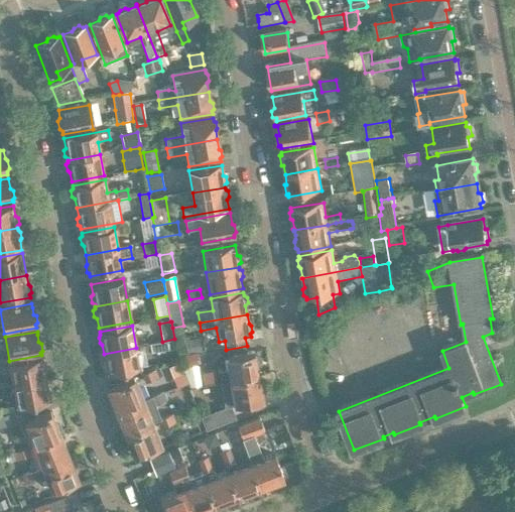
[(155,344),(143,346),(145,354),(166,350),(166,353),(177,351),(174,339),(162,342),(162,343),(155,344)]
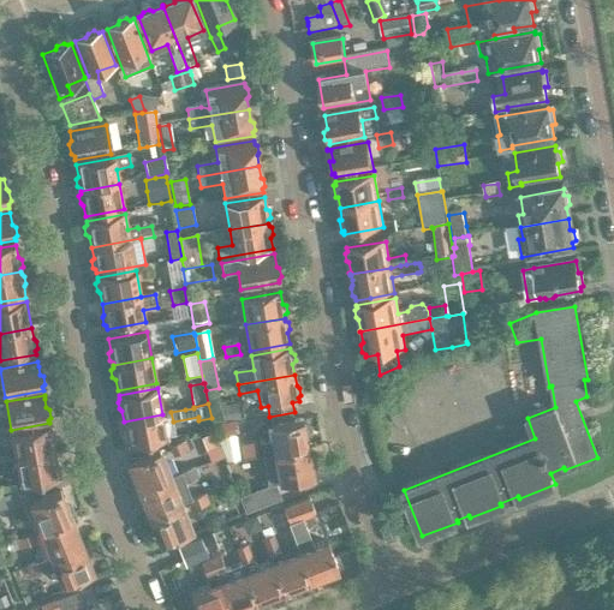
[(214,410),(216,426),(237,422),(240,422),(238,405),(214,410)]
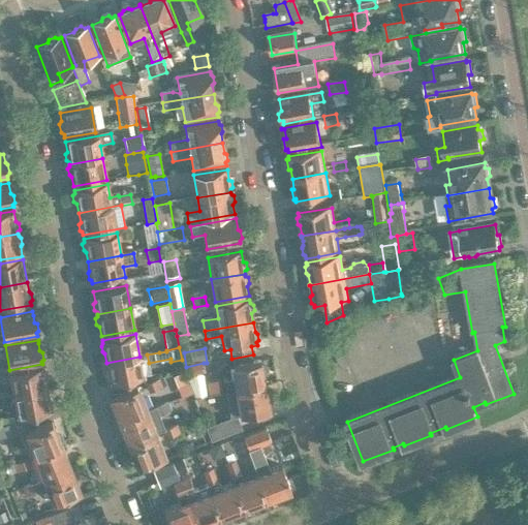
[(231,359),(238,393),(265,388),(260,363),(254,364),(253,354),(231,359)]
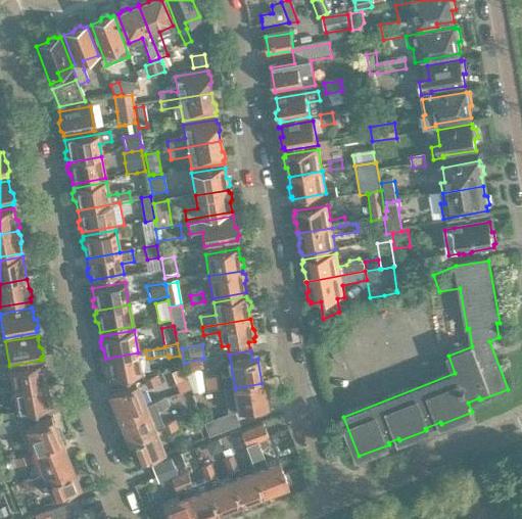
[(138,352),(105,359),(107,368),(105,370),(106,377),(109,378),(109,381),(142,375),(138,352)]
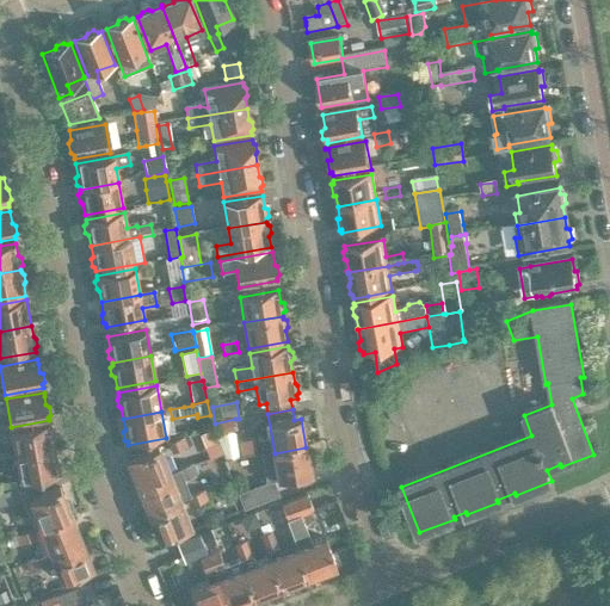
[(235,419),(215,424),(215,426),(216,426),(221,425),(221,427),(221,428),(216,428),(219,446),(235,444),(232,425),(234,425),(236,424),(235,419)]
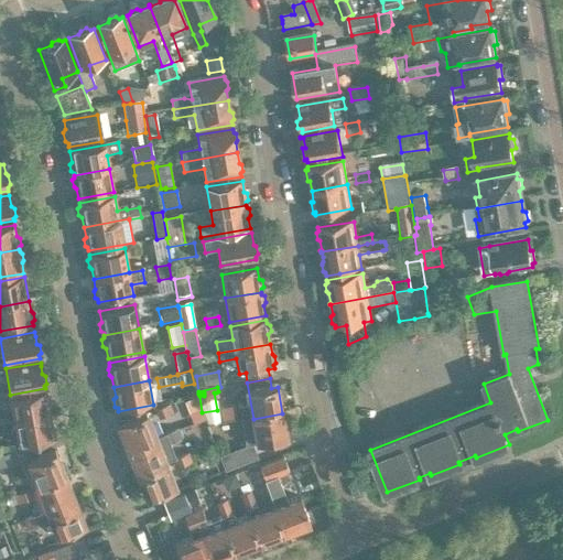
[(10,399),(14,423),(51,417),(49,406),(51,404),(50,397),(46,395),(46,392),(10,399)]
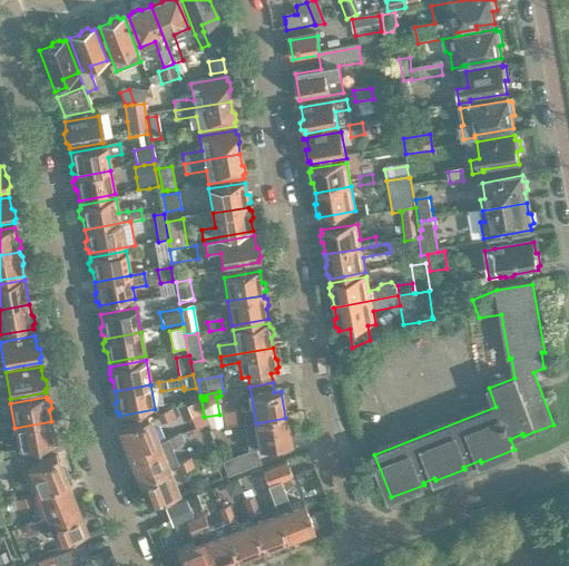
[(198,403),(186,408),(192,421),(203,417),(198,403)]
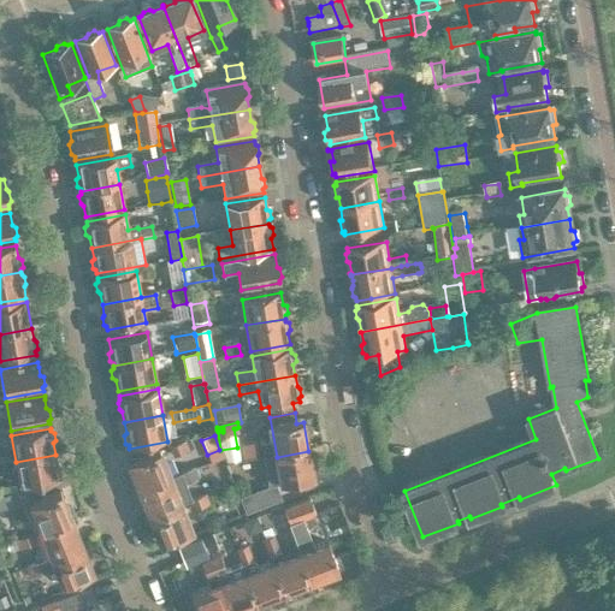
[(169,450),(172,460),(187,454),(183,444),(169,450)]
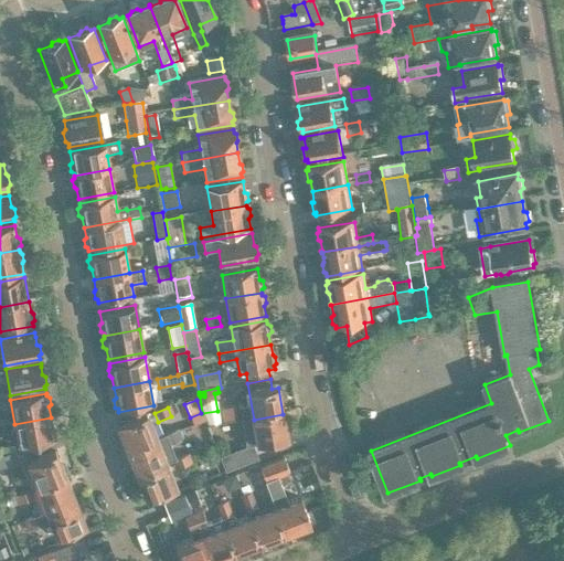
[(235,409),(221,412),(223,425),(237,422),(235,409)]
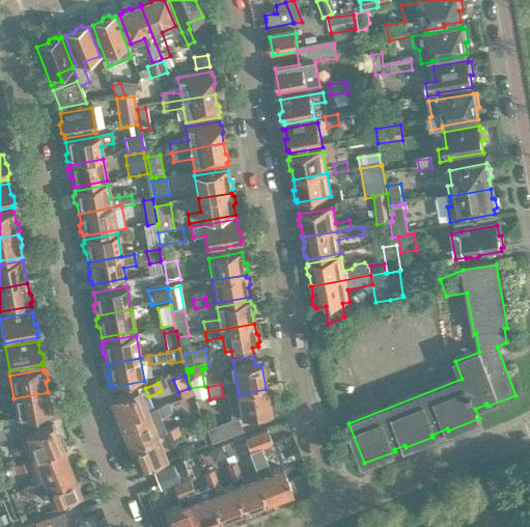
[(266,389),(239,394),(243,419),(270,414),(266,389)]
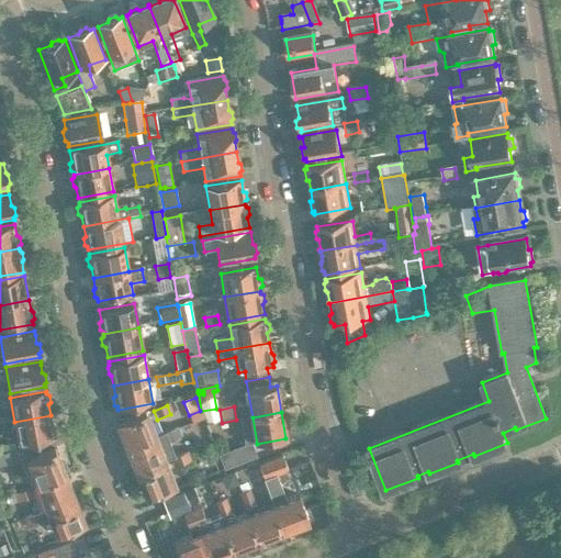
[(119,424),(128,449),(155,438),(145,413),(119,424)]
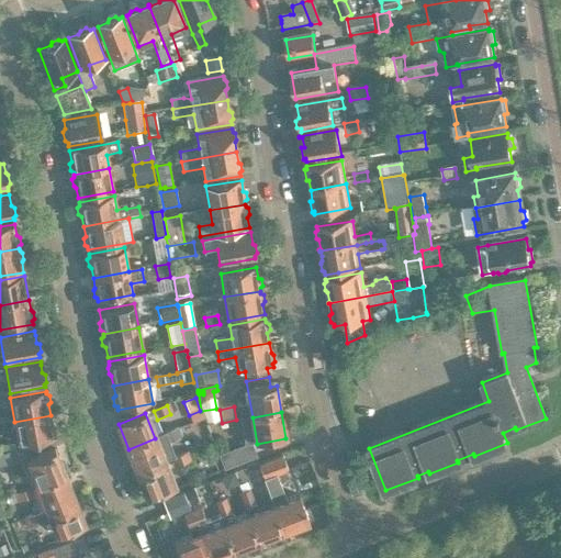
[(51,415),(14,422),(19,446),(55,439),(54,436),(56,434),(55,427),(52,425),(51,415)]
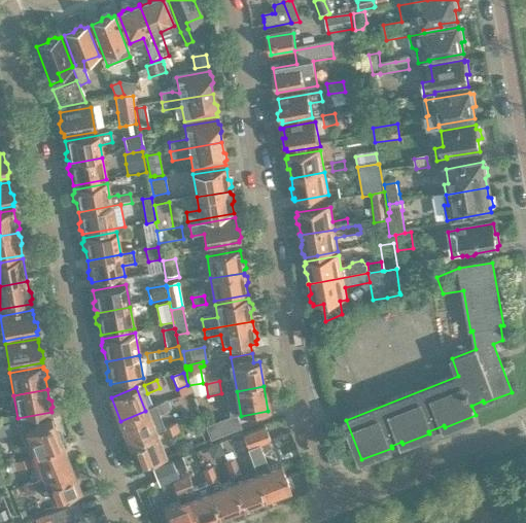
[(120,421),(129,444),(154,434),(148,420),(170,411),(167,403),(145,411),(120,421)]
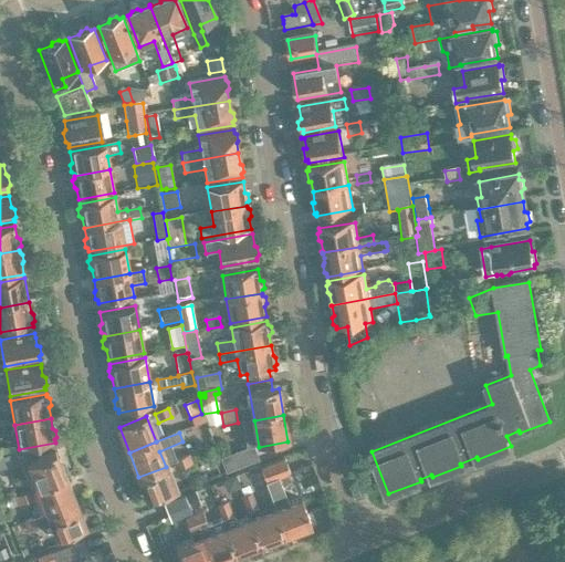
[(219,460),(226,475),(259,461),(253,447),(219,460)]
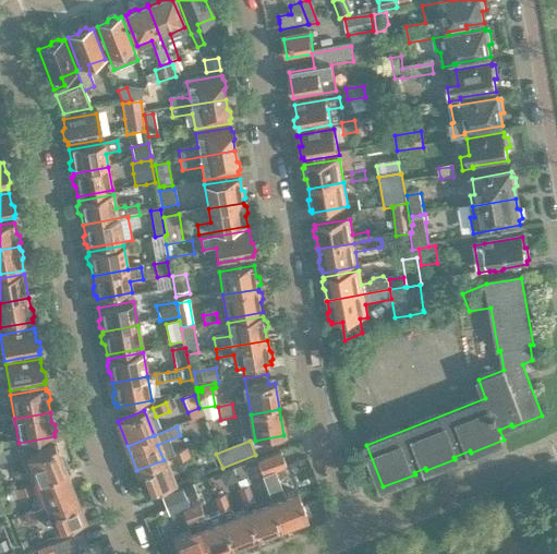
[(27,459),(37,483),(64,472),(55,448),(27,459)]
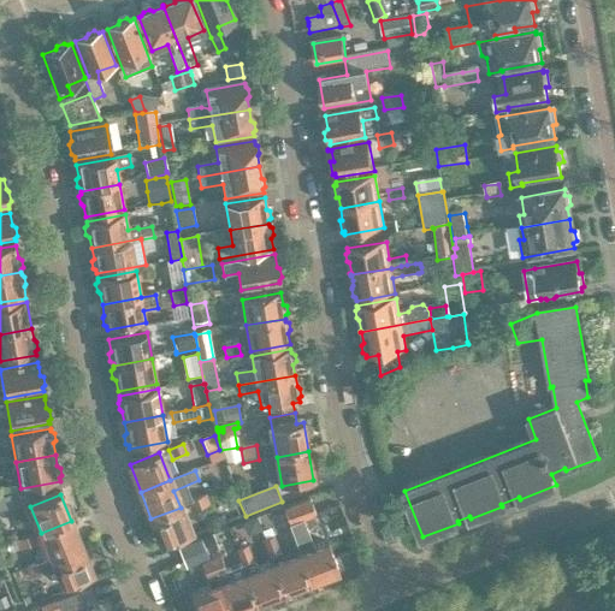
[(208,506),(205,497),(190,503),(194,512),(208,506)]
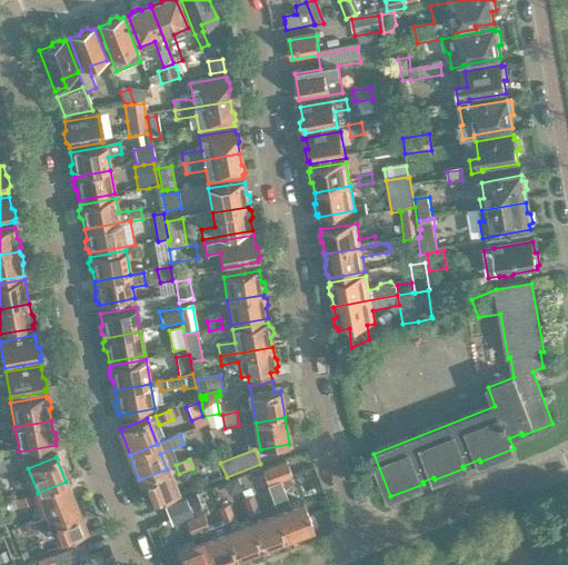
[(261,473),(267,487),(291,477),(287,463),(261,473)]
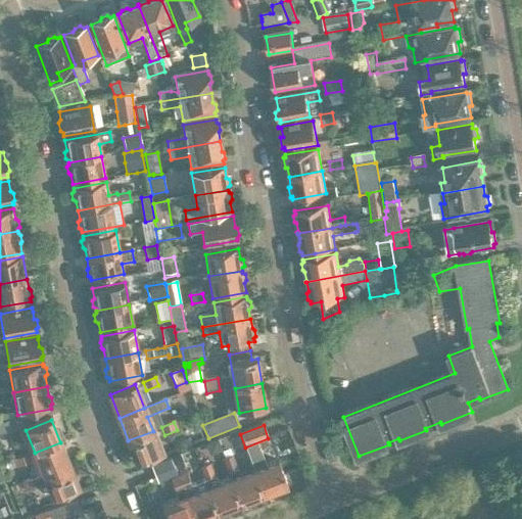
[(153,431),(128,440),(137,464),(162,454),(153,431)]
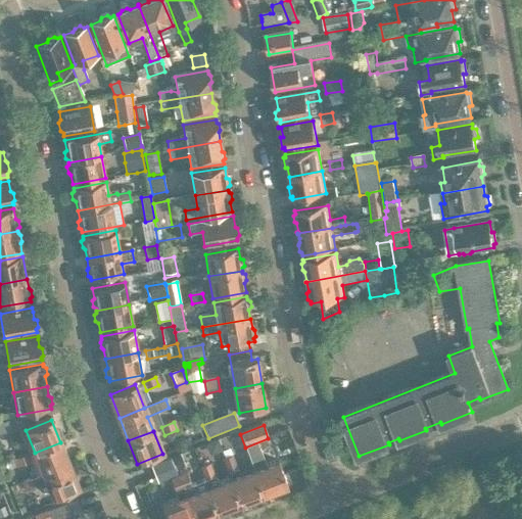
[(218,441),(206,445),(209,453),(215,456),(222,453),(218,441)]
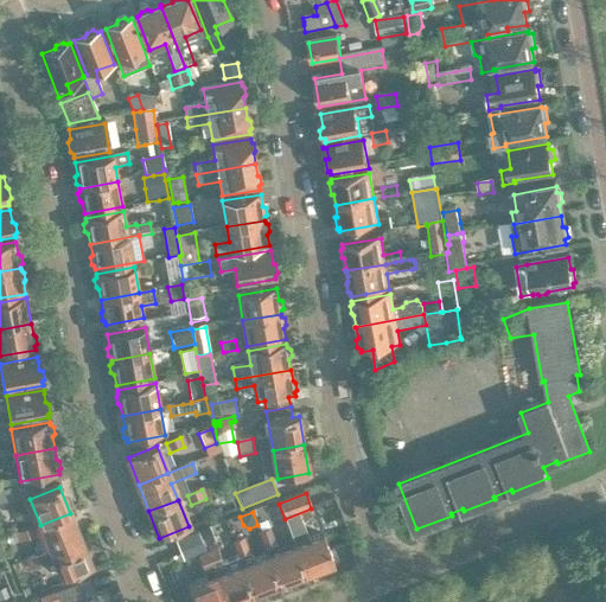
[(40,525),(51,552),(81,540),(70,513),(40,525)]
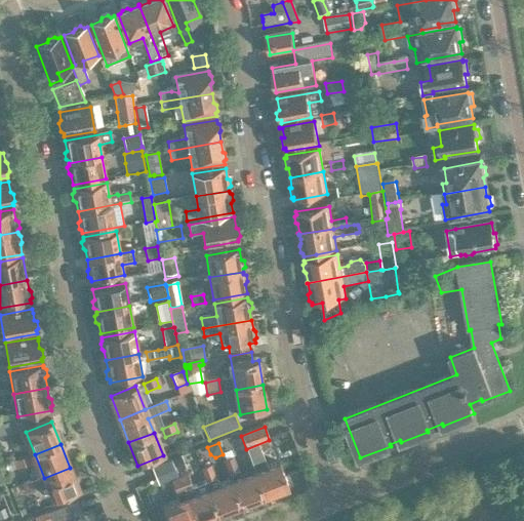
[(248,453),(256,473),(266,498),(289,489),(280,465),(265,470),(257,449),(248,453)]
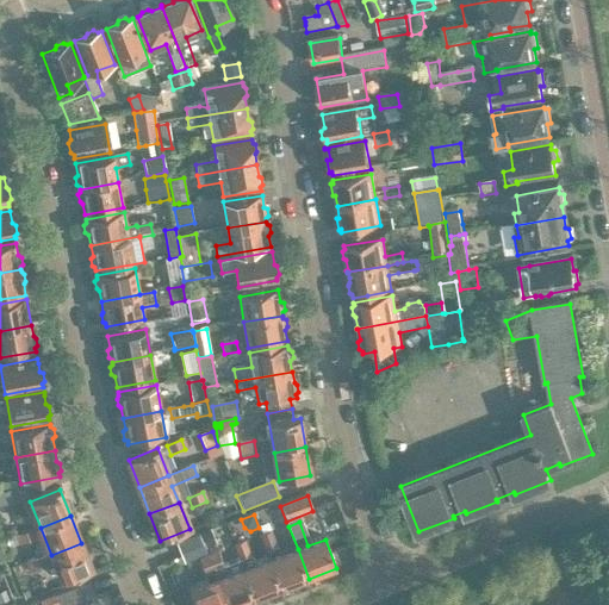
[(16,538),(19,548),(35,542),(30,532),(16,538)]
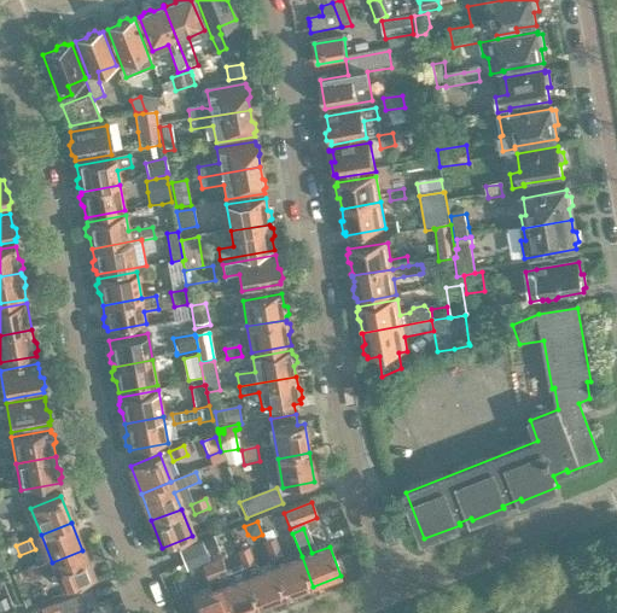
[(213,539),(201,543),(209,564),(210,565),(221,561),(213,539)]
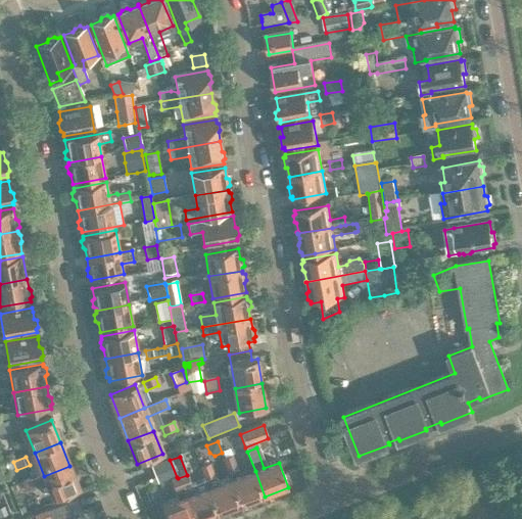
[(224,460),(229,473),(237,470),(232,457),(224,460)]
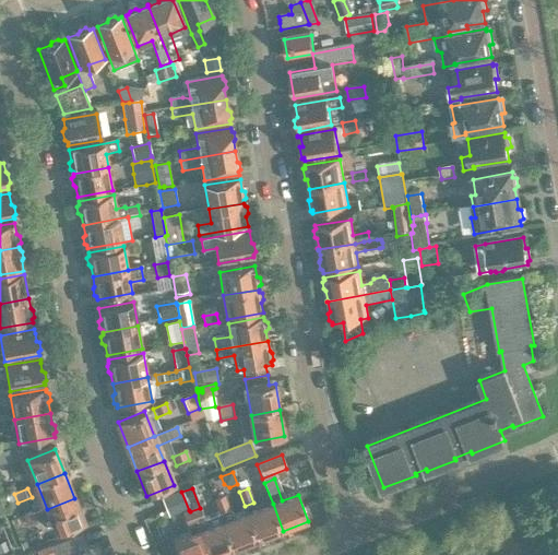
[(162,500),(166,512),(178,507),(181,514),(189,510),(181,492),(162,500)]
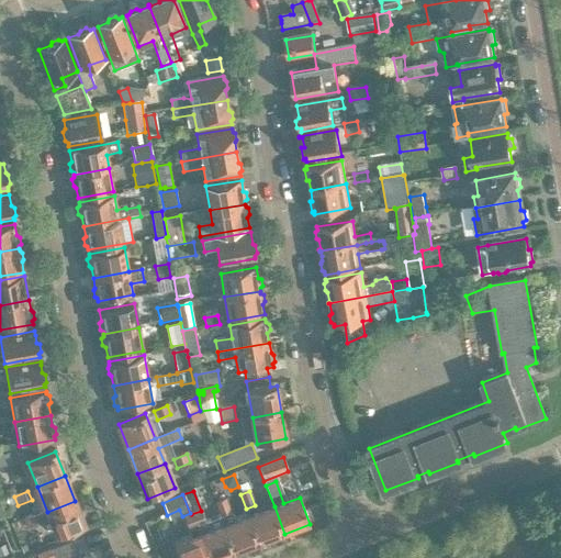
[(75,501),(47,512),(24,521),(29,529),(51,521),(57,537),(85,526),(75,501)]
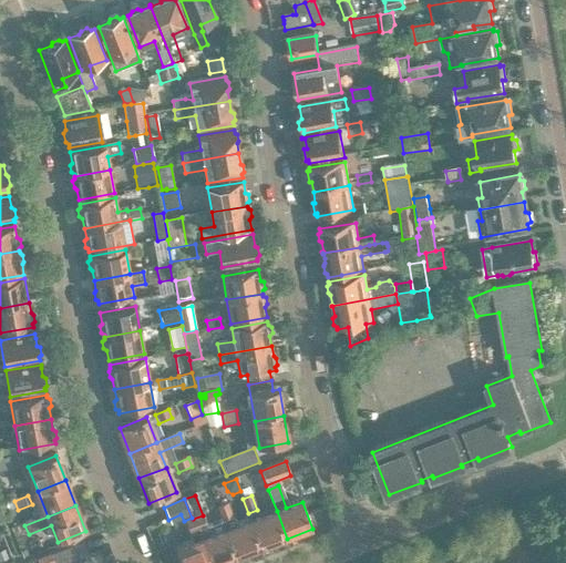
[(218,509),(227,531),(237,558),(263,548),(251,521),(236,528),(227,505),(218,509)]
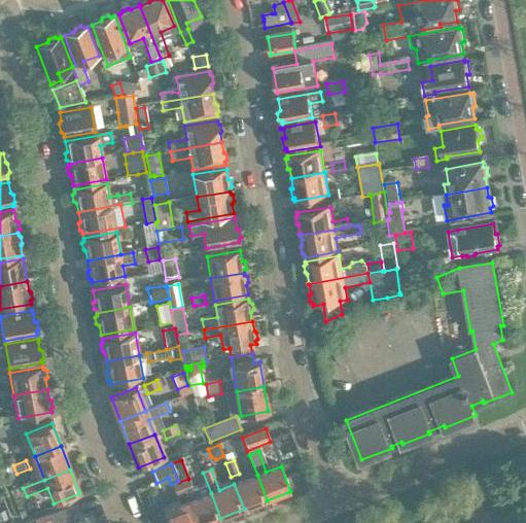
[(257,475),(234,484),(244,509),(267,500),(257,475)]
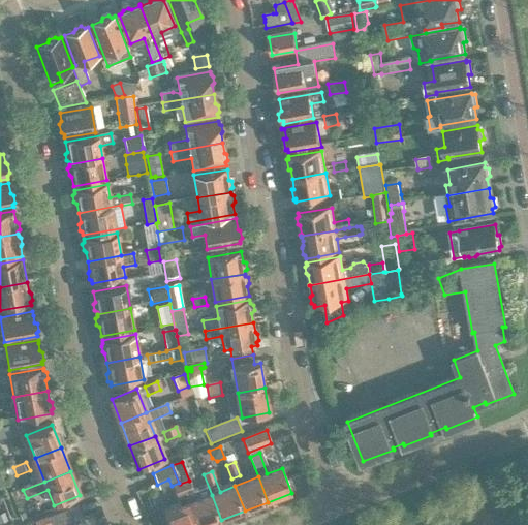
[(189,481),(180,484),(195,524),(210,524),(221,520),(212,495),(196,500),(189,481)]
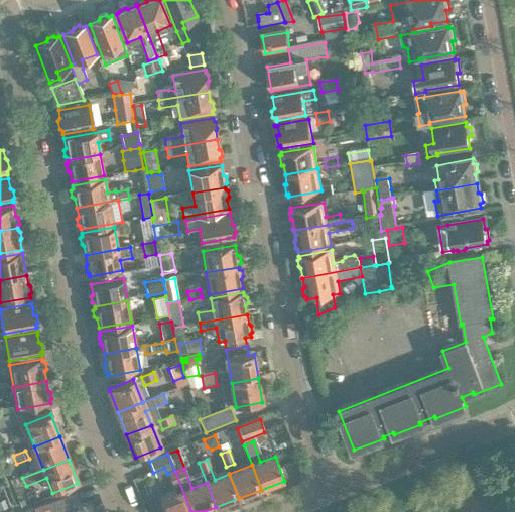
[(190,511),(175,472),(168,475),(175,495),(160,500),(164,511),(190,511)]
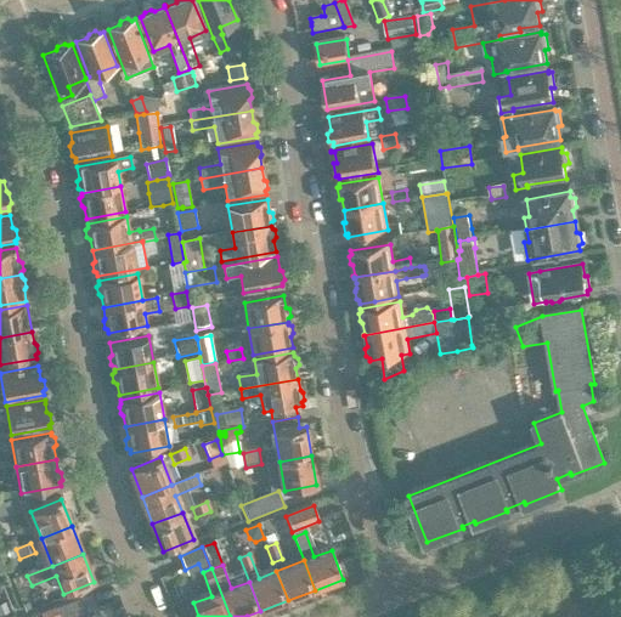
[(88,616),(82,600),(56,610),(58,616),(88,616)]
